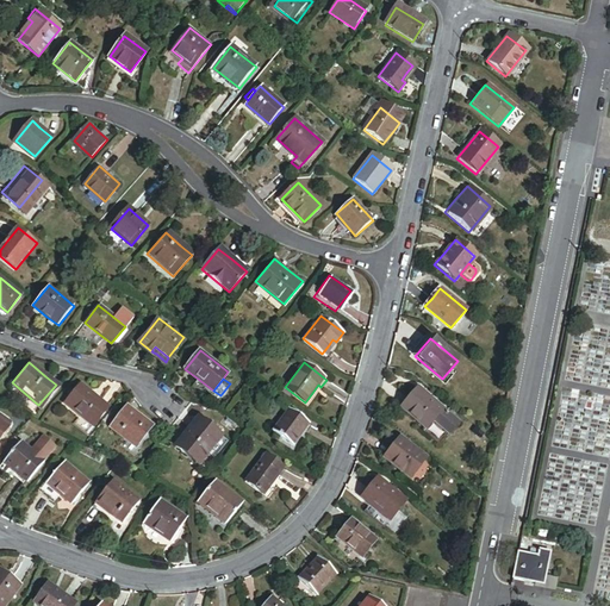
[(93,426),(107,408),(94,398),(80,386),(66,404),(93,426)]
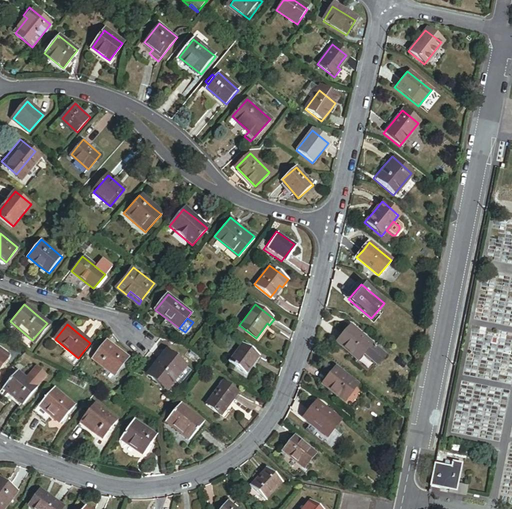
[(336,341),(357,359),(362,354),(371,344),(349,326),(342,334),(336,341)]
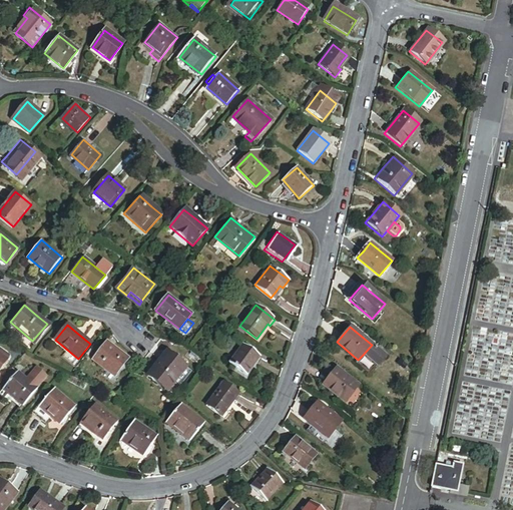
[(91,361),(112,377),(126,360),(117,352),(105,343),(91,361)]
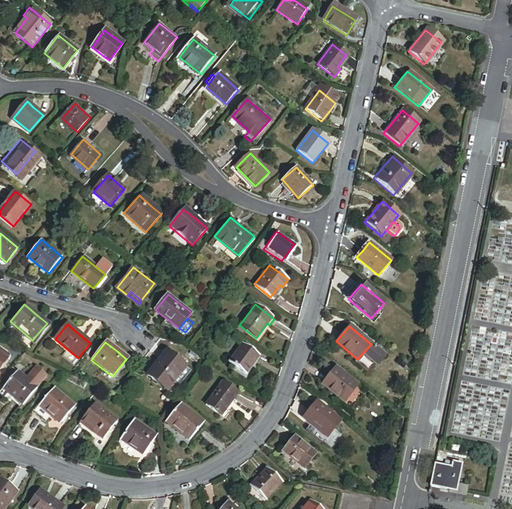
[(227,361),(243,373),(249,365),(256,355),(241,343),(227,361)]
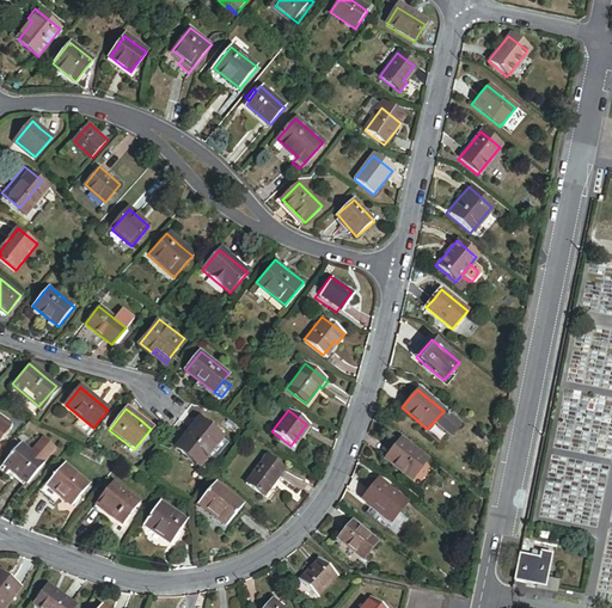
[(456,421),(444,411),(433,423),(445,434),(456,421)]
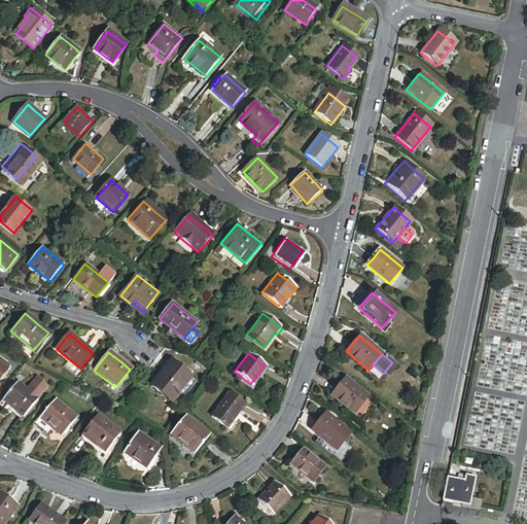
[(151,385),(171,400),(178,391),(190,377),(171,361),(166,368),(151,385)]
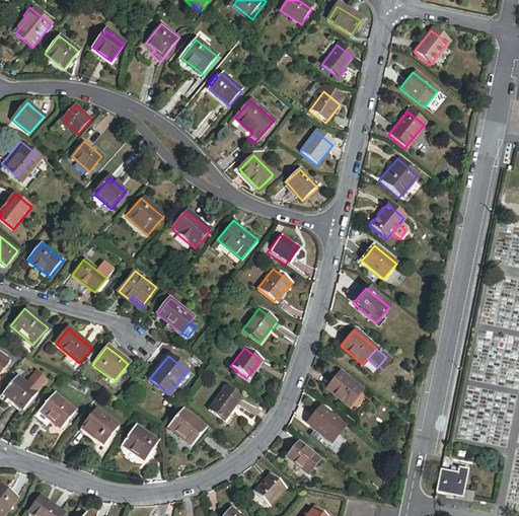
[(389,360),(386,357),(377,368),(380,371),(389,360)]
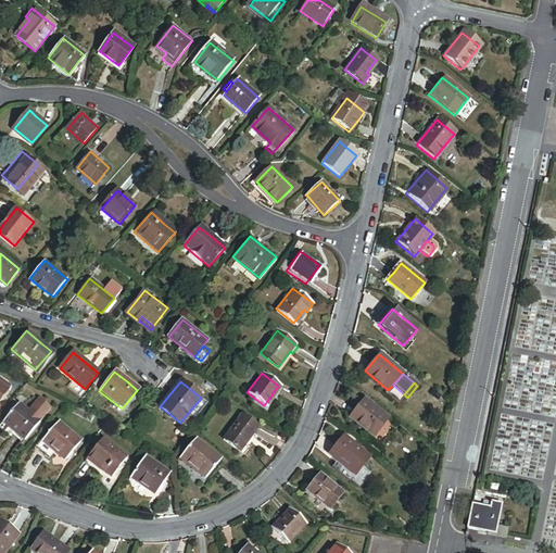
[(201,398),(188,413),(194,417),(206,402),(201,398)]
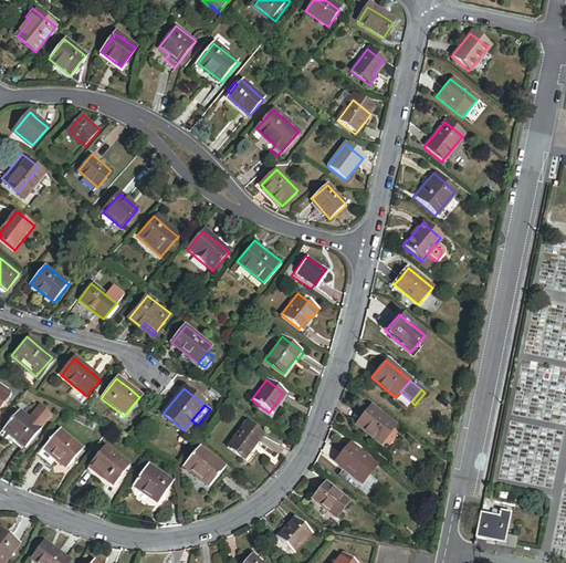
[(379,442),(394,424),(370,405),(363,414),(355,424),(379,442)]
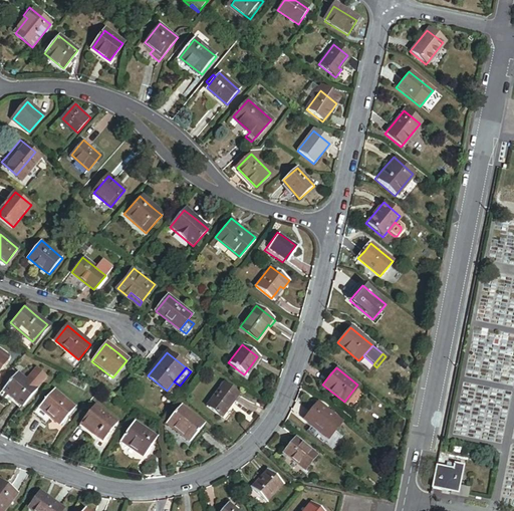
[(23,405),(36,389),(17,371),(3,389),(13,397),(23,405)]
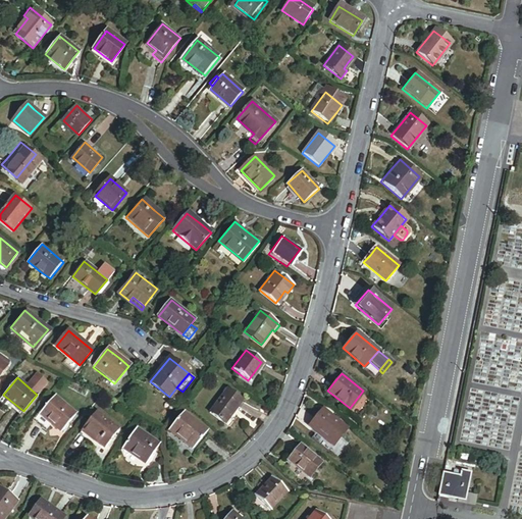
[(209,412),(224,424),(233,412),(242,402),(227,390),(209,412)]
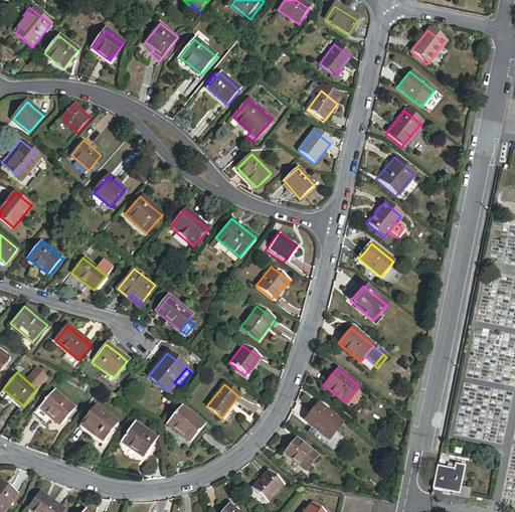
[(61,424),(74,408),(53,391),(40,407),(49,414),(61,424)]
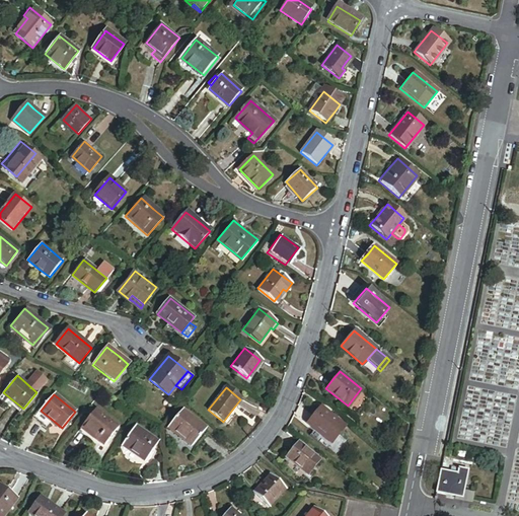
[(329,441),(343,425),(319,404),(313,412),(305,422),(309,424),(327,439),(329,441)]
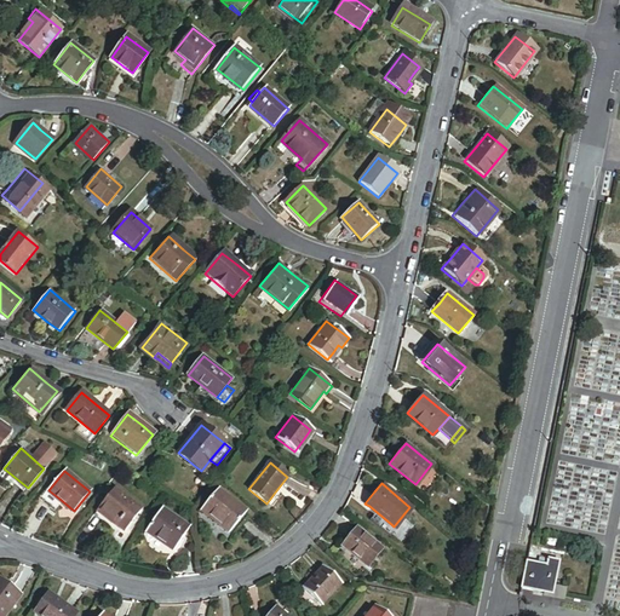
[(124,530),(139,508),(113,488),(96,510),(109,519),(124,530)]
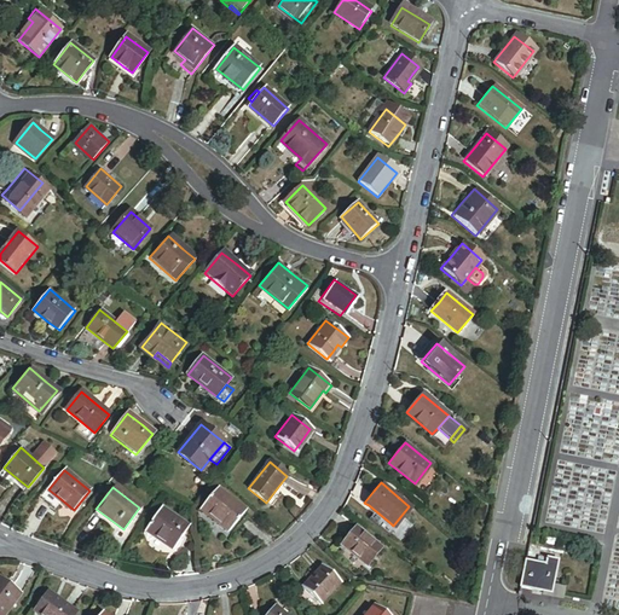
[(229,526),(242,509),(217,487),(201,508),(214,518),(217,516),(221,520),(229,526)]
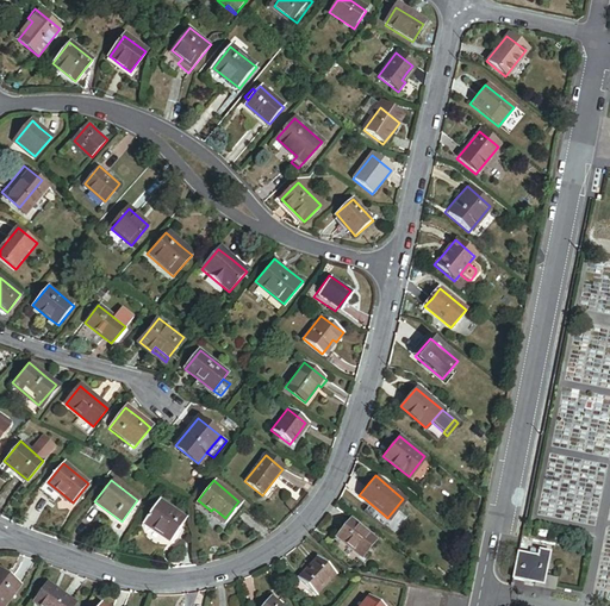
[(385,516),(363,498),(358,505),(379,523),(385,516)]
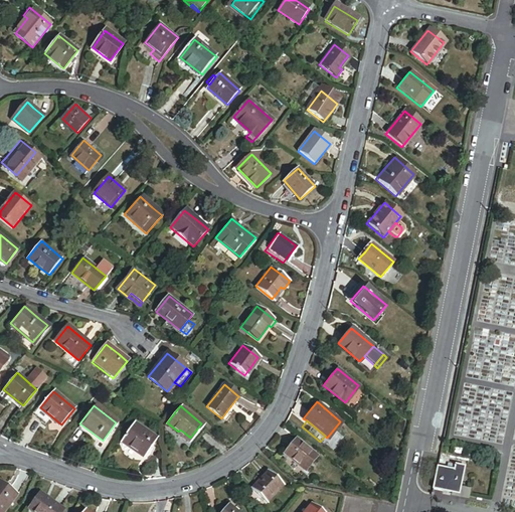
[(143,456),(155,438),(133,421),(121,440),(130,447),(143,456)]
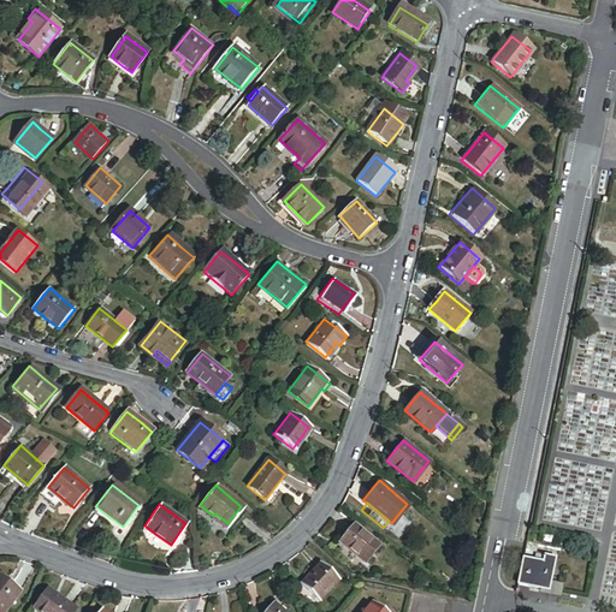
[(365,563),(379,545),(354,523),(345,533),(338,542),(365,563)]
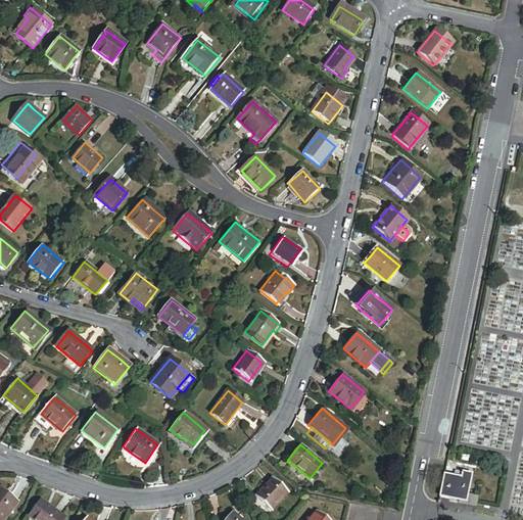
[(459,499),(465,500),(467,490),(472,470),(462,467),(461,469),(460,474),(455,473),(443,470),(438,493),(459,499)]
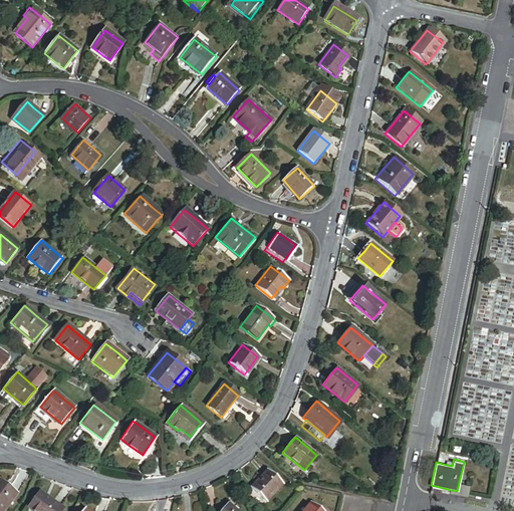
[(250,489),(266,502),(281,484),(265,470),(259,479),(250,489)]
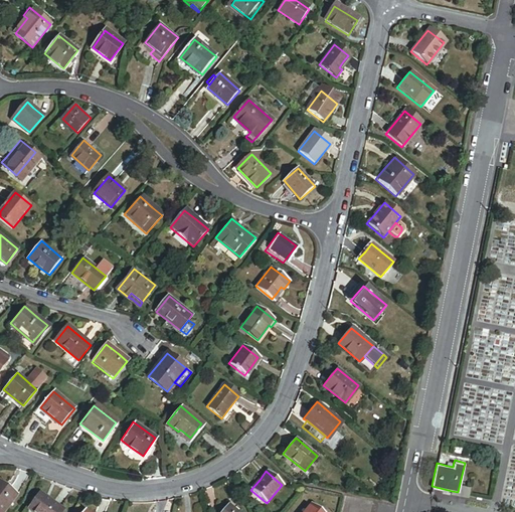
[(0,511),(2,511),(14,492),(6,487),(0,483),(0,511)]
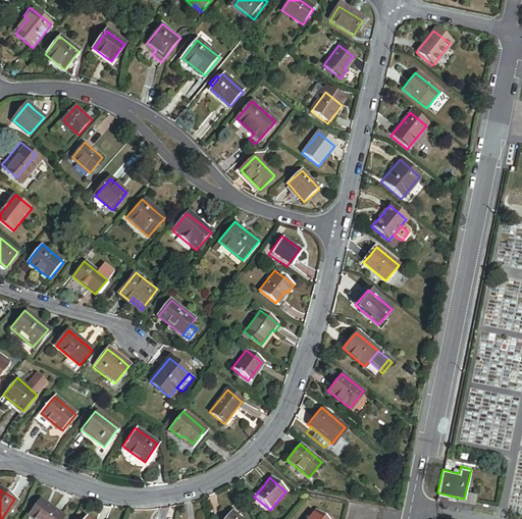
[(477,492),(466,489),(464,499),(458,498),(458,500),(475,504),(477,492)]
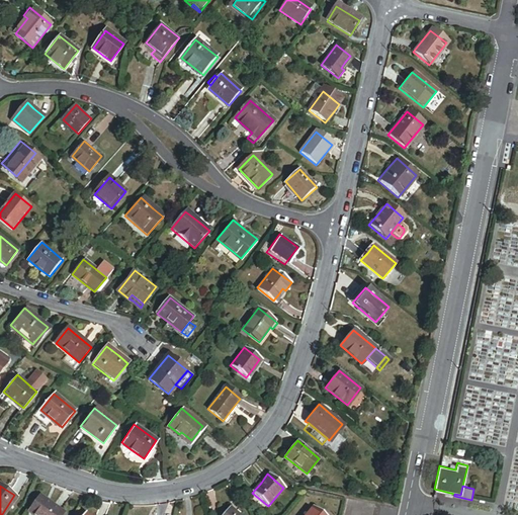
[(35,514),(58,514),(62,510),(52,502),(38,493),(26,508),(35,514)]
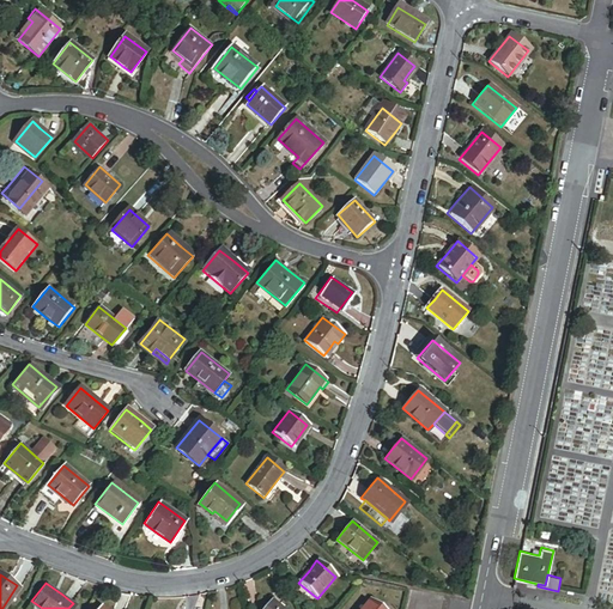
All buildings are outlined.
